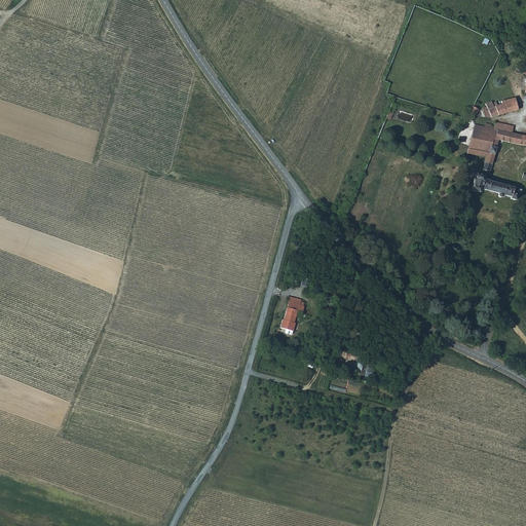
[(518,109),(514,98),(501,101),(502,103),(498,104),(497,101),(492,102),(492,101),(486,103),(488,108),(483,110),(485,116),(491,116),(498,114),(518,109)]
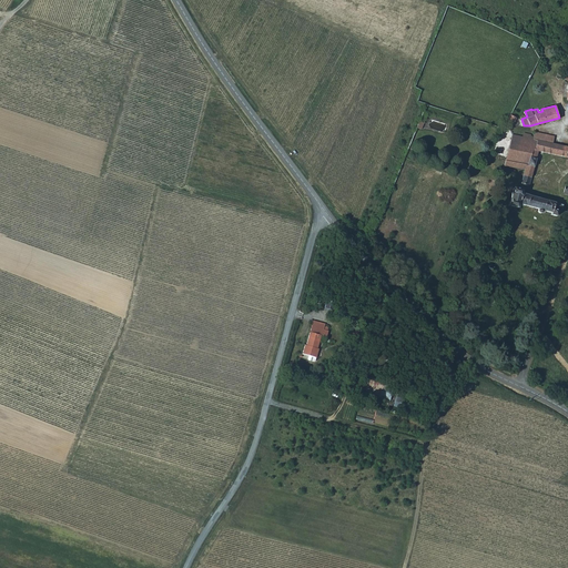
[(511,113),(504,127),(510,129),(517,117),(511,113)]
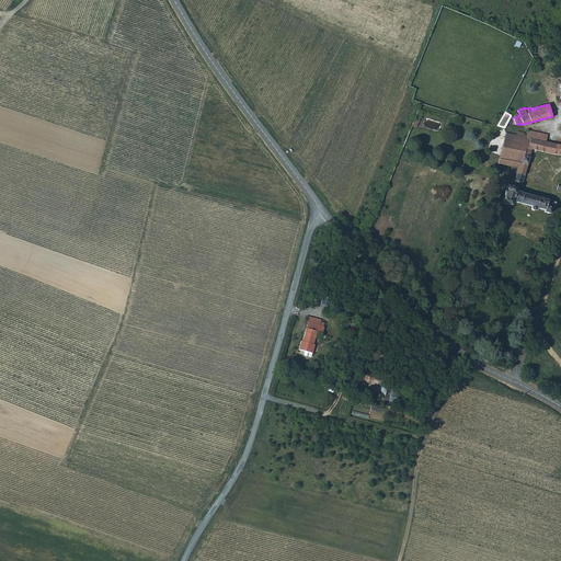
[(524,133),(525,132),(517,130),(516,134),(531,137),(546,141),(548,135),(528,129),(527,133),(524,133)]
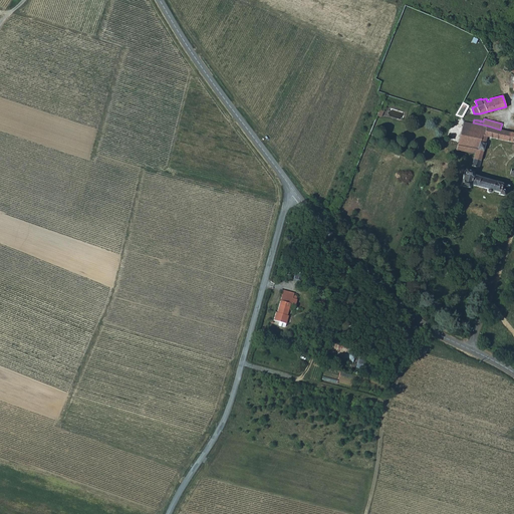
[(487,125),(473,122),(464,120),(457,148),(475,153),(476,148),(478,149),(479,141),(481,142),(482,135),(485,136),(487,125)]
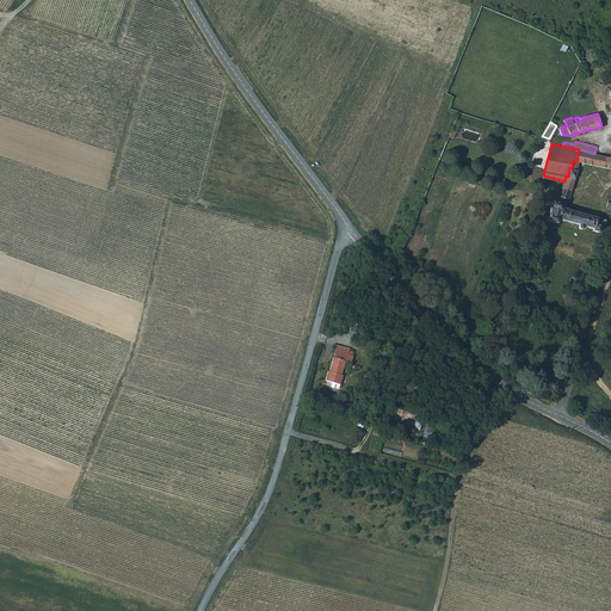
[(579,149),(576,161),(579,161),(610,168),(610,158),(594,154),(579,149)]
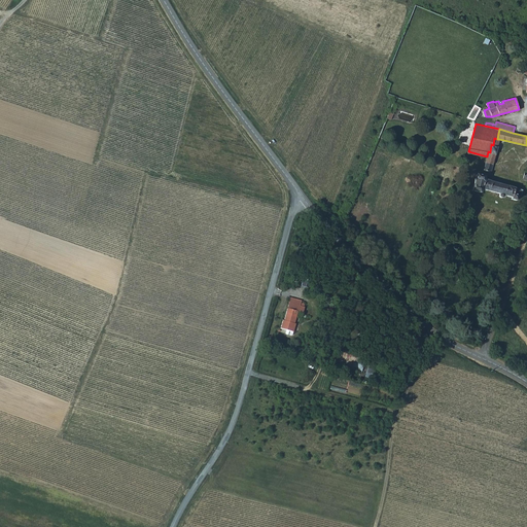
[(484,170),(491,171),(498,146),(493,145),(491,144),(490,152),(488,151),(487,156),(484,170)]
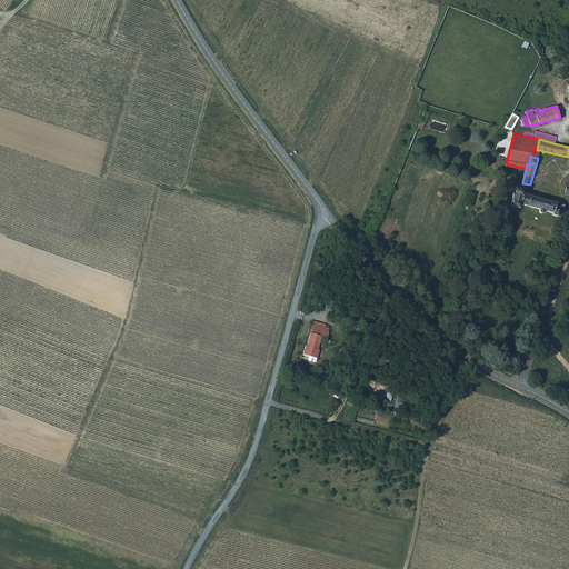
[(558,210),(561,211),(563,205),(557,202),(557,201),(522,192),(523,189),(515,187),(510,205),(519,207),(520,202),(551,210),(550,212),(557,215),(558,210)]
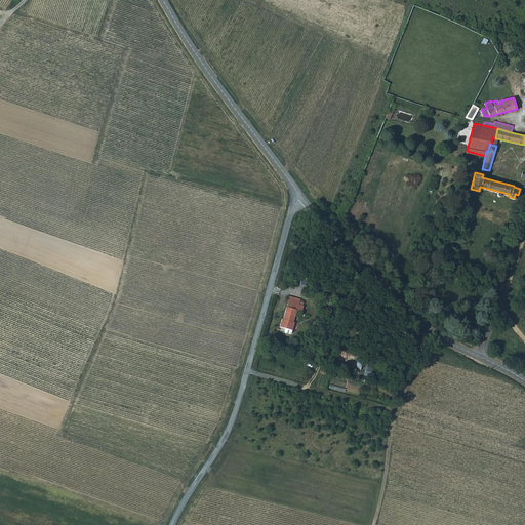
[(289,300),(288,301),(303,310),(305,305),(304,305),(304,301),(301,300),(299,300),(297,303),(289,300)]
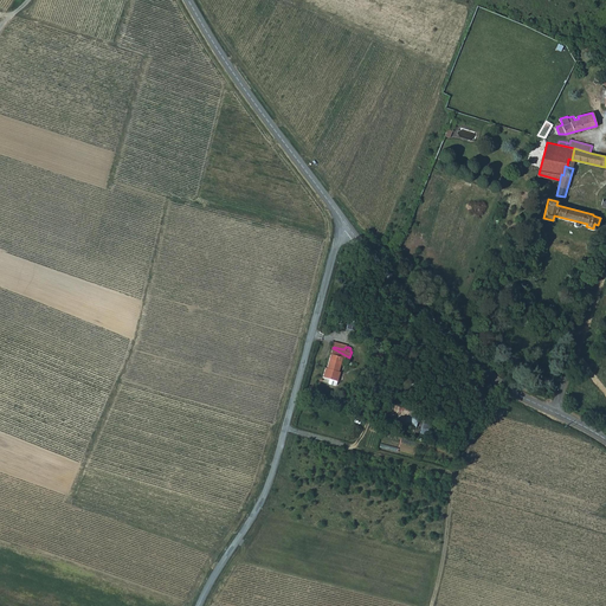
[(327,367),(324,375),(339,380),(341,372),(340,372),(343,356),(349,358),(333,348),(328,367),(327,367)]
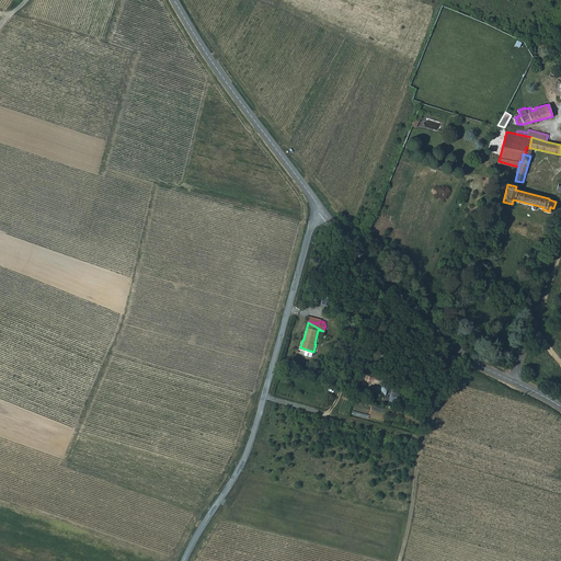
[(384,396),(386,389),(375,386),(377,379),(361,375),(356,388),(384,396)]
